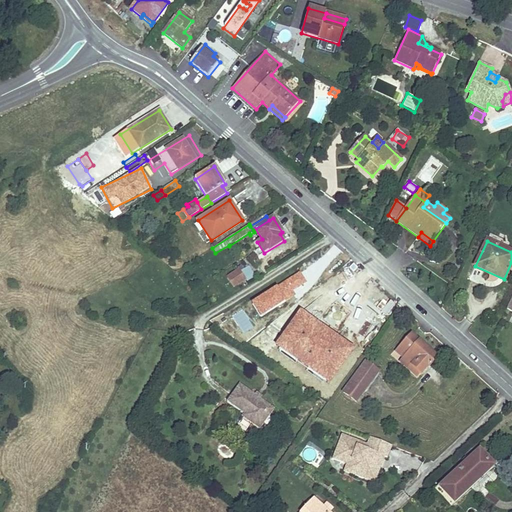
[(245,279),(247,282),(255,277),(249,266),(240,272),(245,279)]
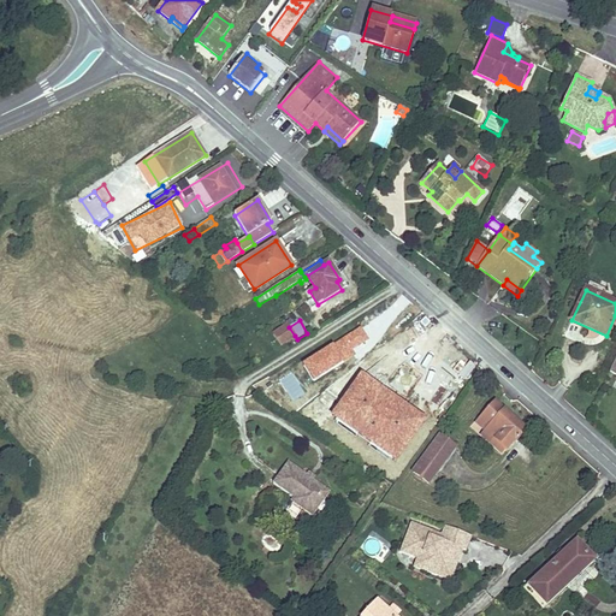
[(273,335),(282,345),(295,336),(289,327),(288,325),(273,335)]
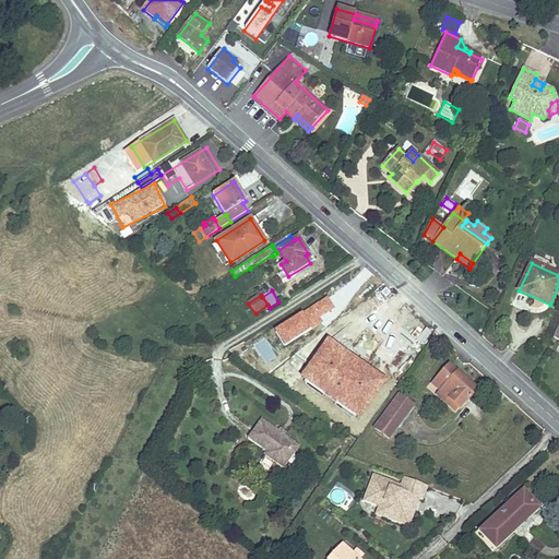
[(340,322),(348,335),(360,326),(351,313),(340,322)]
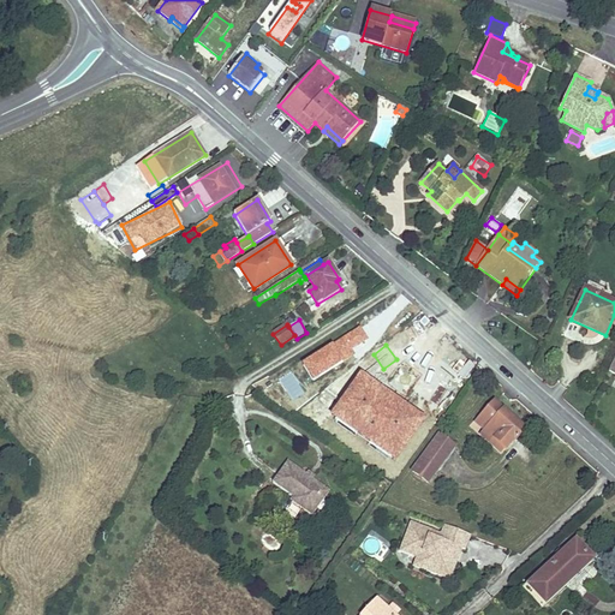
[(406,359),(436,402),(445,395),(442,392),(452,384),(437,365),(435,366),(433,363),(427,354),(423,357),(418,351),(406,359)]
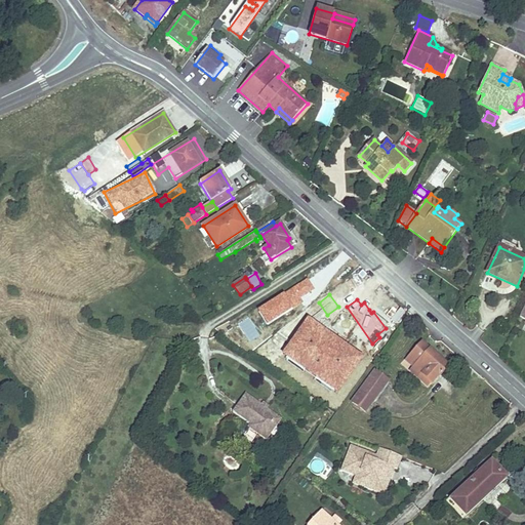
[(377,334),(379,337),(388,331),(386,328),(377,334)]
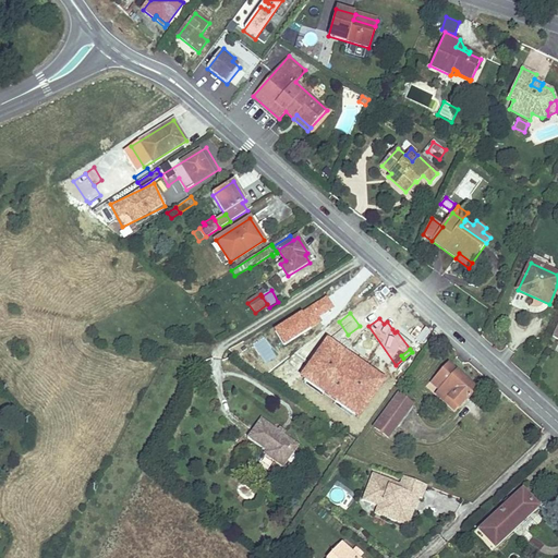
[(370,381),(378,387),(390,370),(383,364),(370,381)]
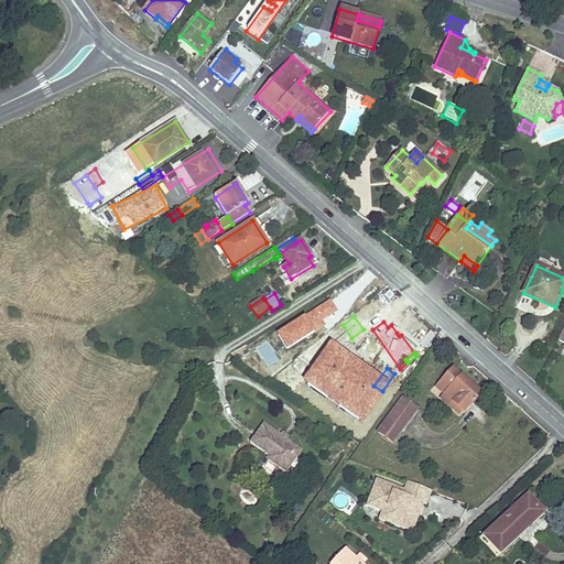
[(444,394),(464,412),(472,403),(473,404),(481,394),(453,369),(436,388),(444,394)]
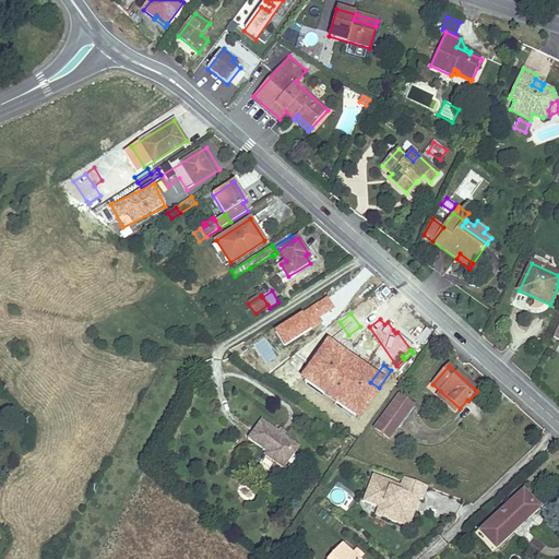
[(379,388),(388,394),(401,377),(391,370),(379,388)]
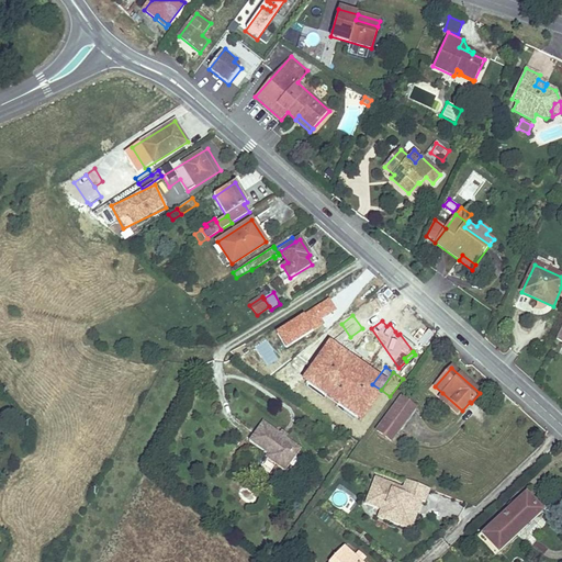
[(458,415),(462,411),(442,393),(438,397),(458,415)]
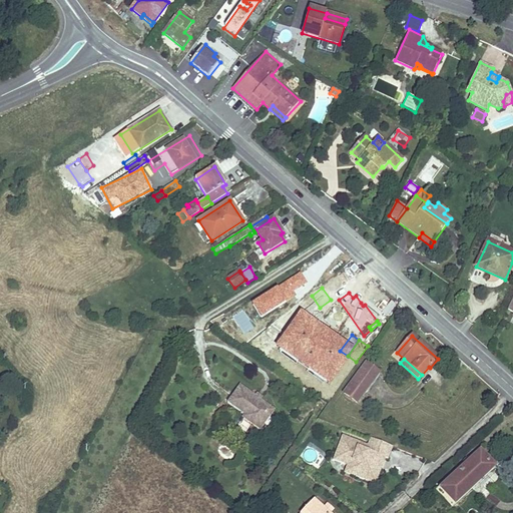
[(345,394),(357,403),(379,371),(367,362),(345,394)]
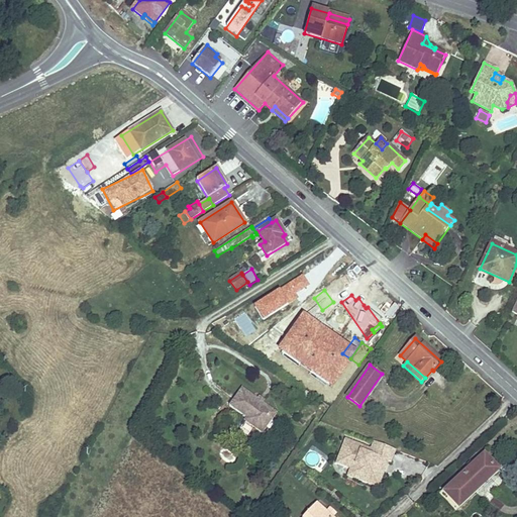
[(246,418),(261,428),(274,410),(263,402),(261,404),(256,401),(257,399),(241,388),(229,405),(246,418)]
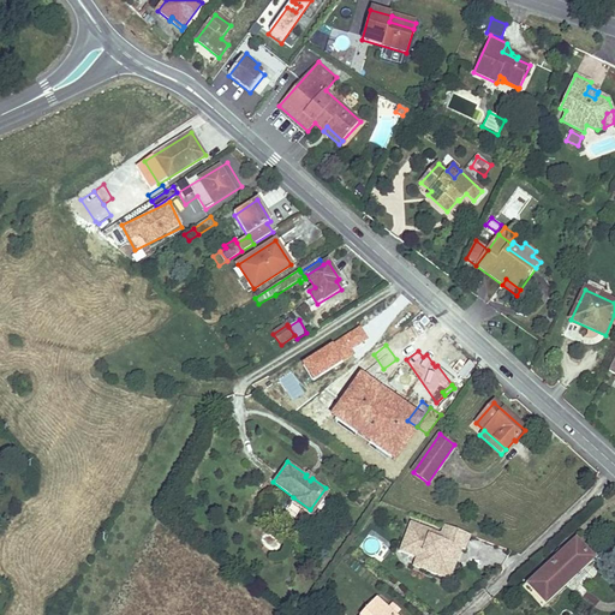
[(359,472),(366,477),(371,470),(364,465),(359,472)]
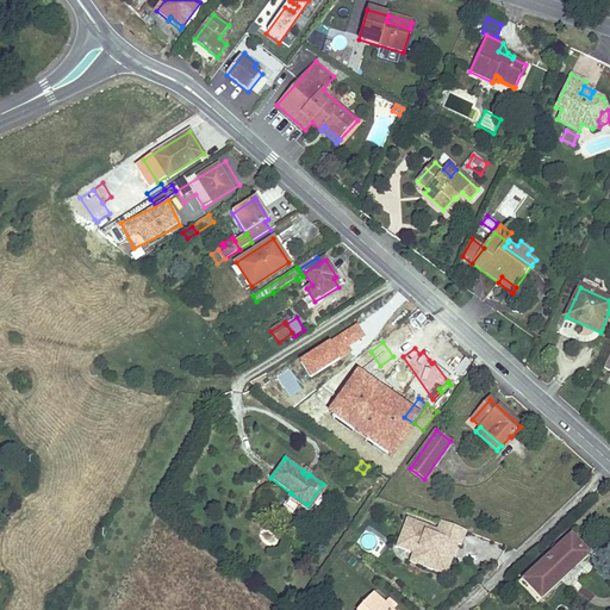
[(303,473),(307,477),(310,474),(312,472),(306,467),(304,471),(303,473)]
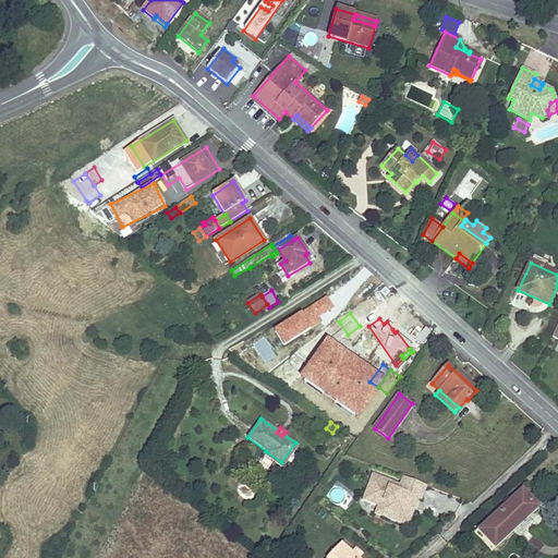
[(20,451),(29,458),(41,439),(32,433),(20,451)]
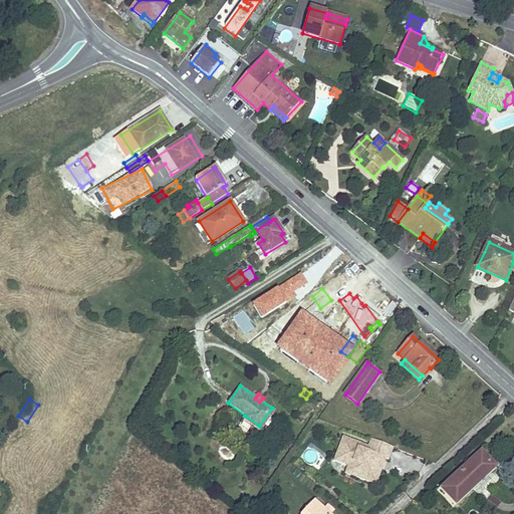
[(245,416),(243,419),(260,431),(275,410),(272,408),(259,426),(245,416)]
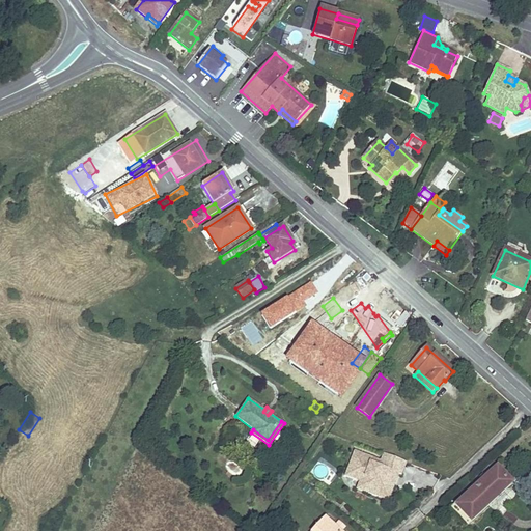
[(368,494),(379,498),(381,490),(391,494),(396,481),(388,478),(391,471),(399,474),(401,475),(407,462),(384,453),(381,460),(355,450),(346,473),(356,476),(354,480),(359,481),(370,486),(368,494)]
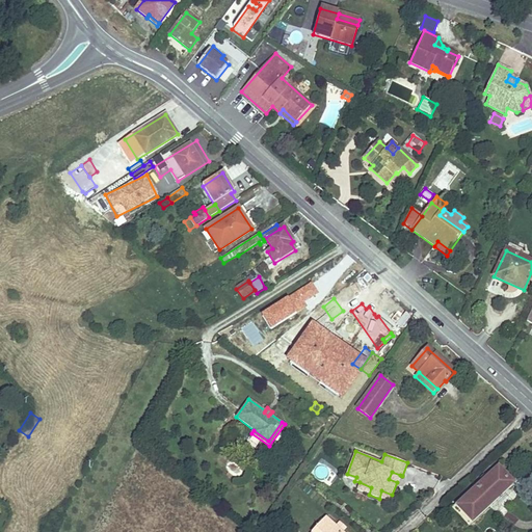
[(458,506),(472,521),(511,483),(498,469),(458,506)]
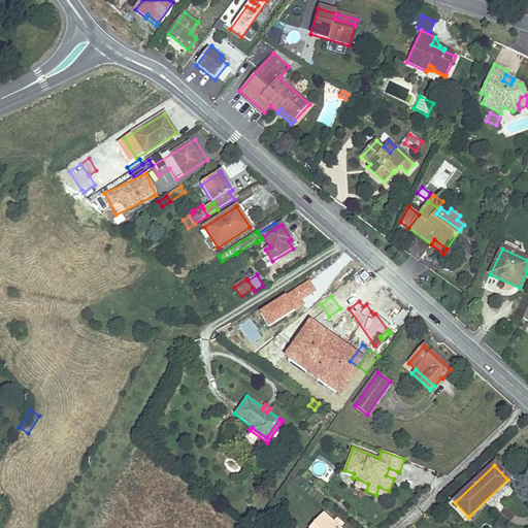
[(386,475),(394,479),(397,471),(389,468),(386,475)]
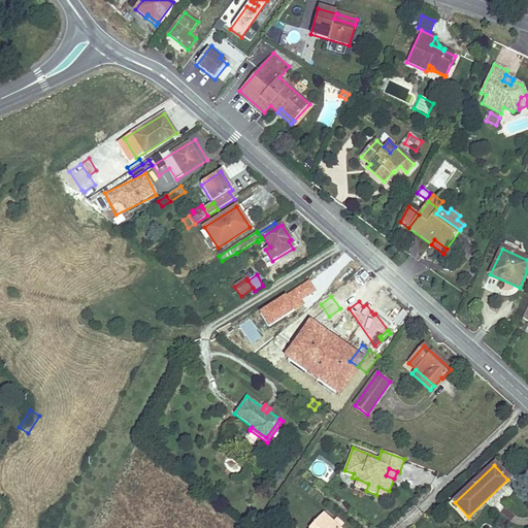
[(354,487),(366,491),(368,484),(357,479),(354,487)]
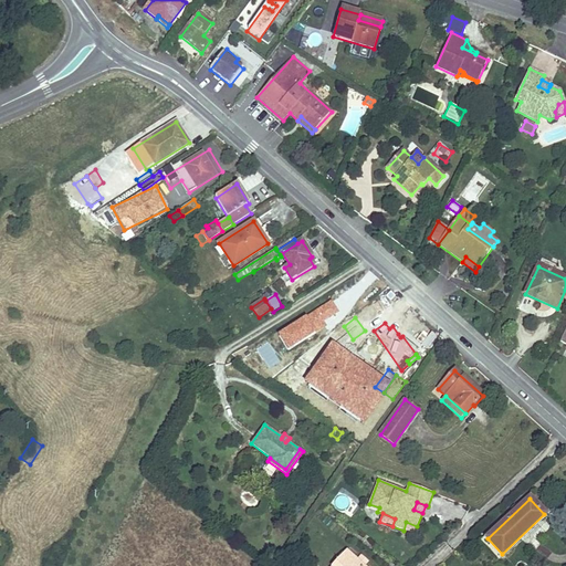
[(404,531),(415,534),(417,526),(406,522),(404,531)]
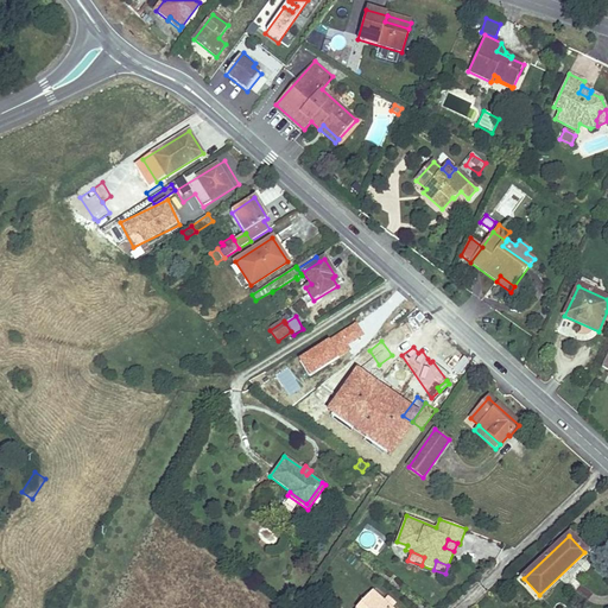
[(391,607),(385,601),(373,590),(356,607),(391,607)]
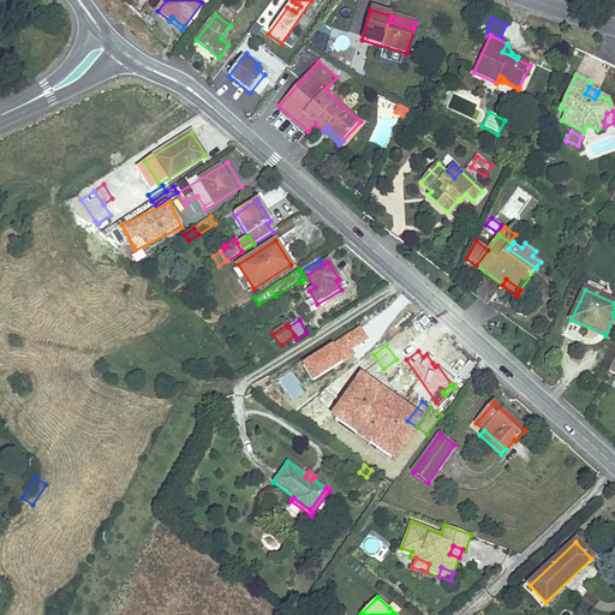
[(393,603),(389,608),(395,614),(400,609),(393,603)]
